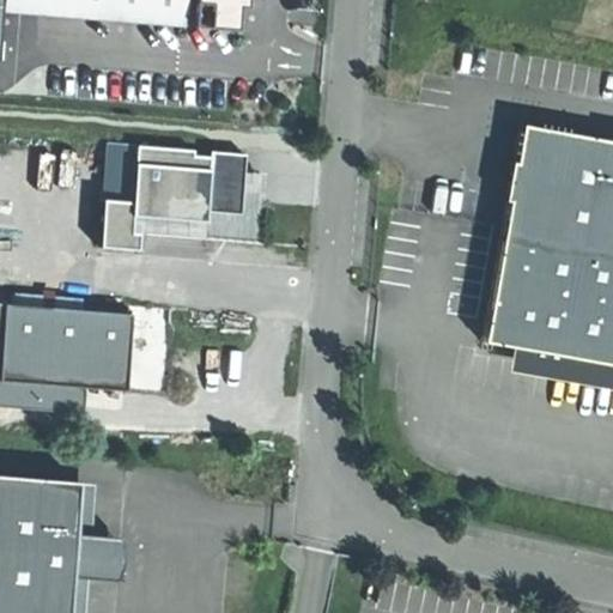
[(4,0),(2,16),(183,26),(184,4),(184,0),(4,0)]
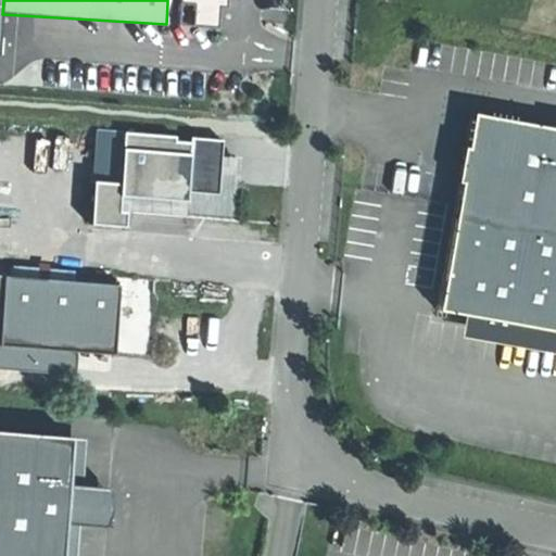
[(167,0),(167,3),(175,4),(174,26),(211,28),(213,0),(167,0)]
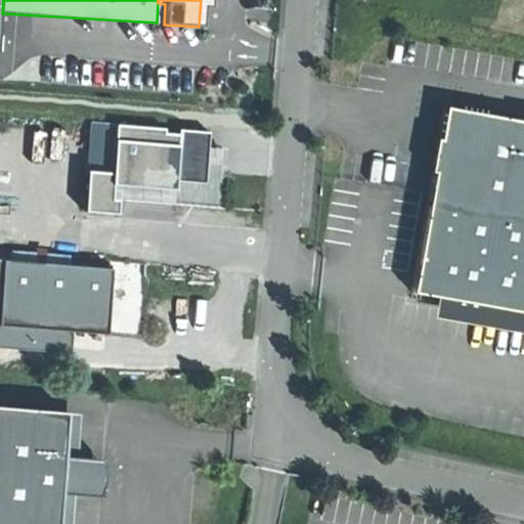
[(523,123),(447,110),(413,295),(500,310),(523,314),(523,123)]
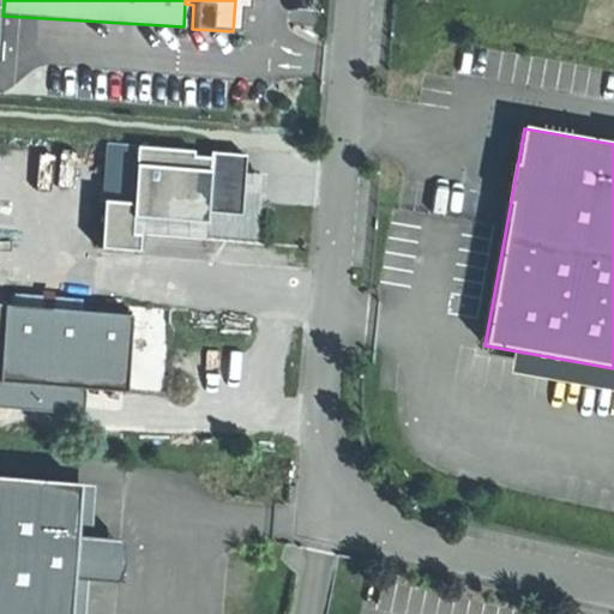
[(88,192),(84,242),(127,246),(128,230),(190,235),(192,208),(234,211),(239,151),(125,143),(125,155),(103,154),(100,193),(88,192)]
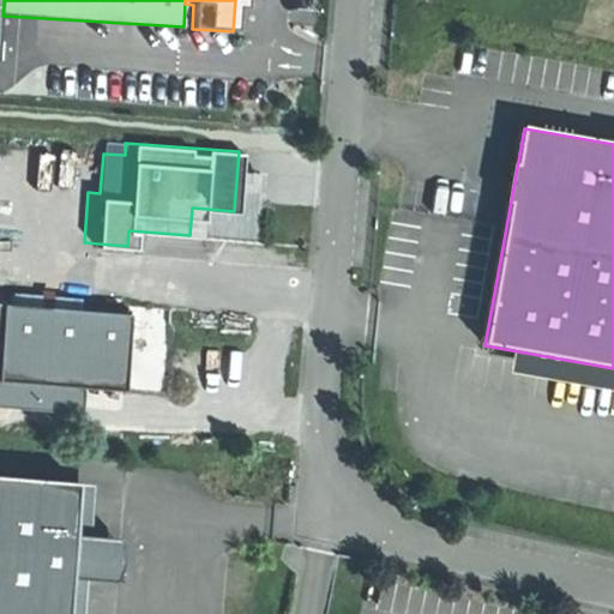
[(132,318),(0,307),(0,404),(41,408),(42,389),(126,395),(128,365),(132,318)]
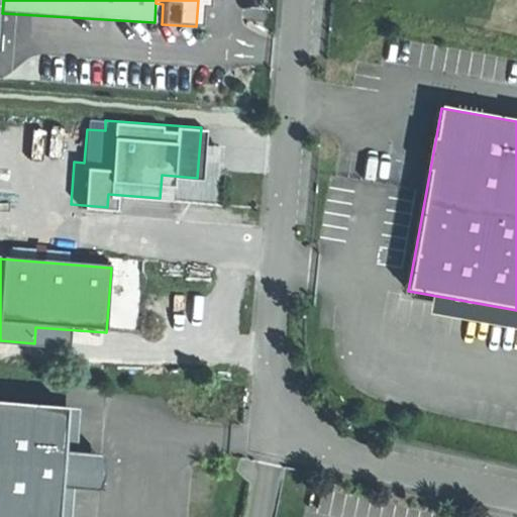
[(67,408),(0,402),(0,516),(59,516),(61,488),(75,489),(90,491),(93,453),(77,452),(64,451),(67,408)]
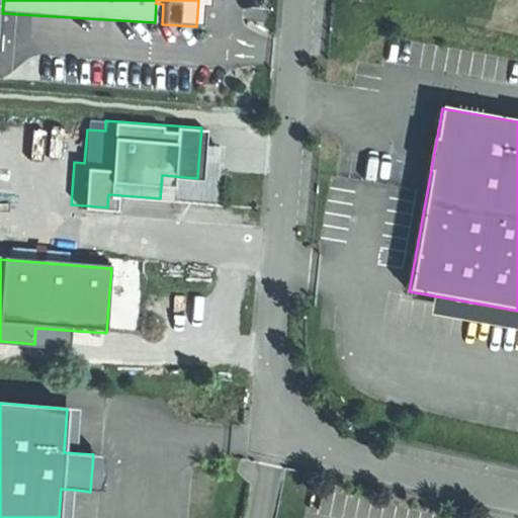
[(81,410),(67,409),(64,452),(77,453),(81,410)]
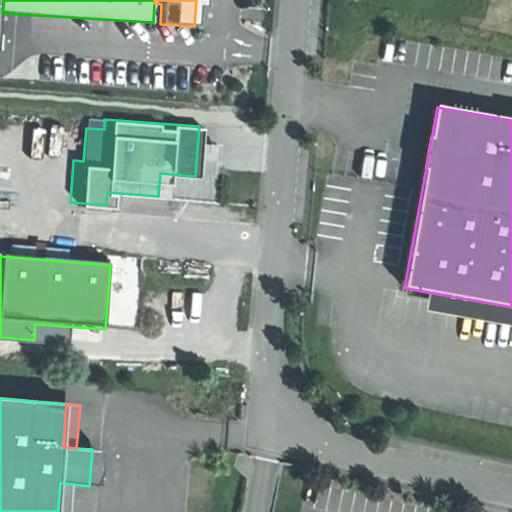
[(101,450),(92,449),(89,486),(97,486),(100,481),(101,474),(102,469),(102,464),(102,460),(101,455),(101,450)]
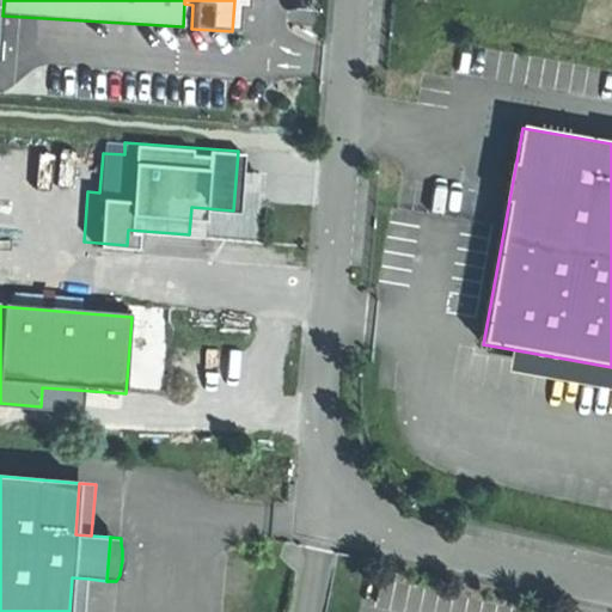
[(85,611),(89,579),(72,577),(69,611),(85,611)]
